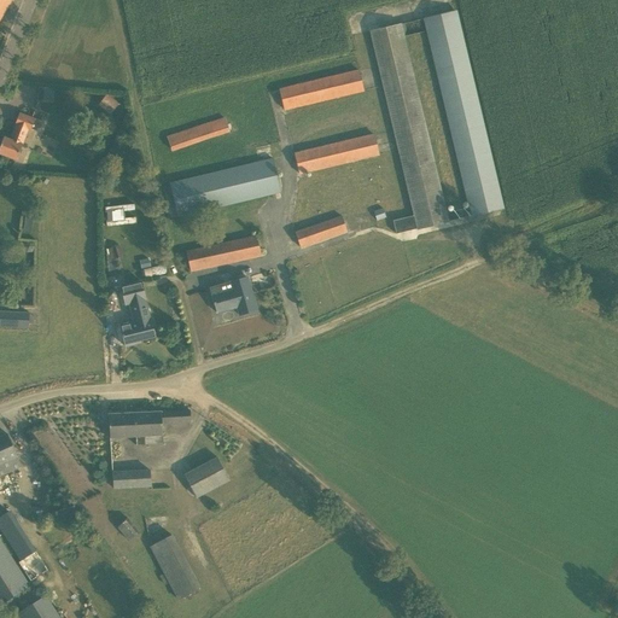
[(0,0),(0,19),(11,0),(0,0)]
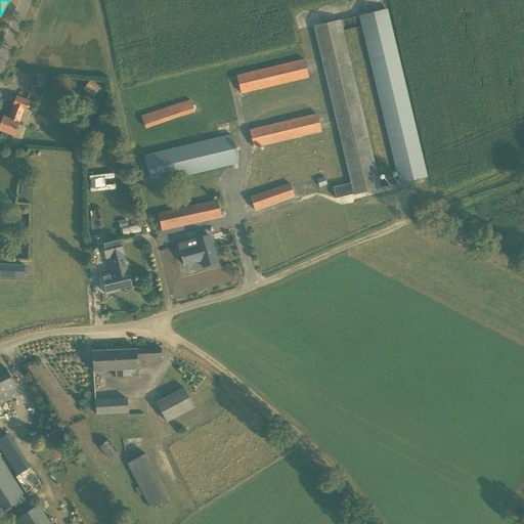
[(380,188),(400,183),(400,184),(426,177),(386,9),(359,16),(362,26),(398,176),(378,180),(343,32),(340,20),(313,27),(351,183),(333,187),(336,199),(340,198),(353,194),(380,188)]
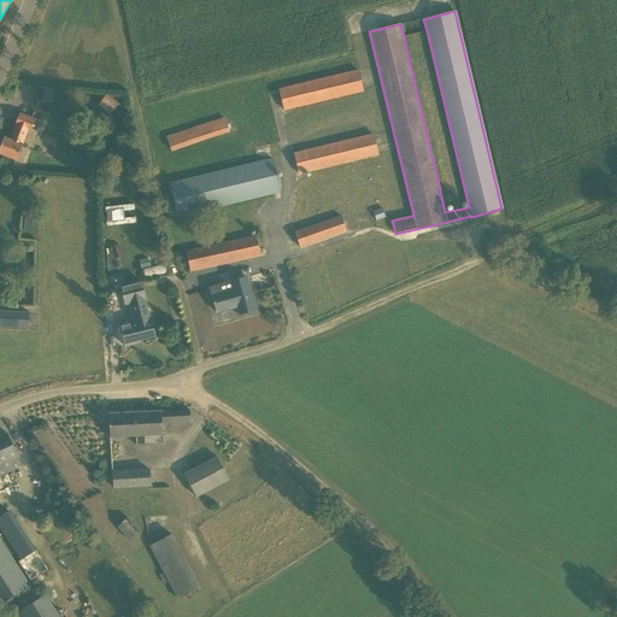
[(363,90),(358,71),(278,89),(283,110),(363,90)]
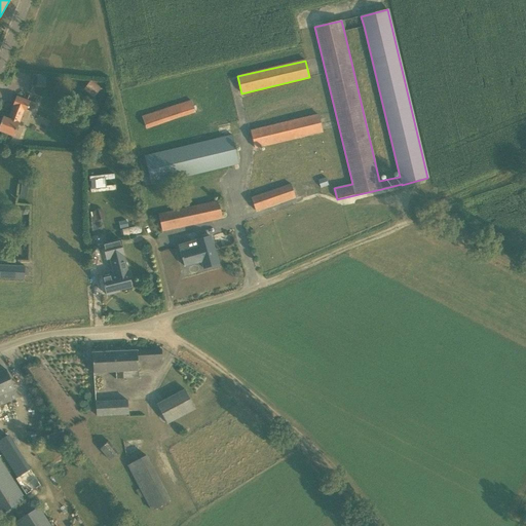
[(45,75),(32,74),(31,85),(45,86),(45,75)]
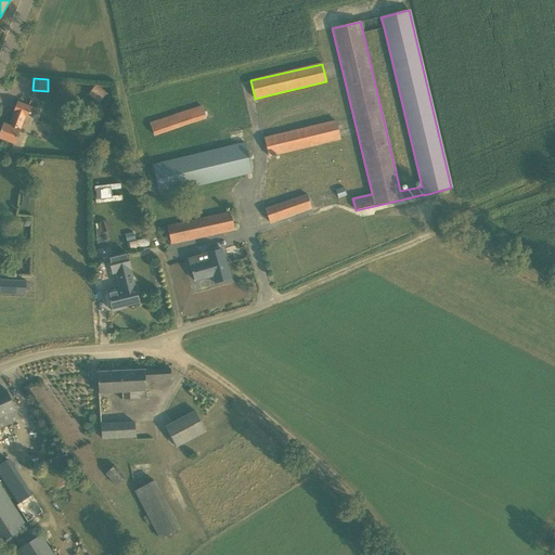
[(95,85),(88,94),(99,102),(106,93),(95,85)]
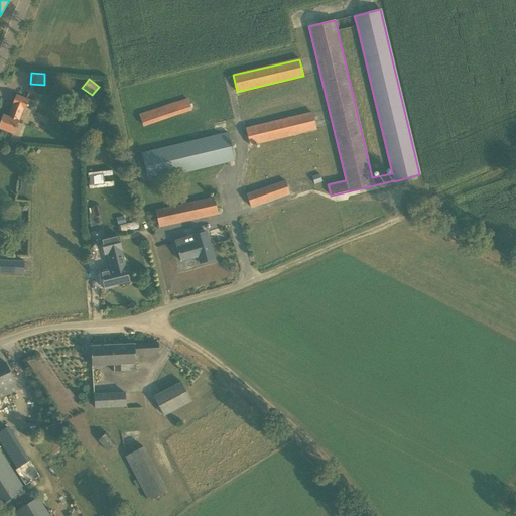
[(36,103),(29,100),(16,95),(12,104),(13,105),(8,117),(3,115),(0,121),(0,120),(0,128),(13,134),(18,121),(24,123),(29,109),(33,110),(36,103)]
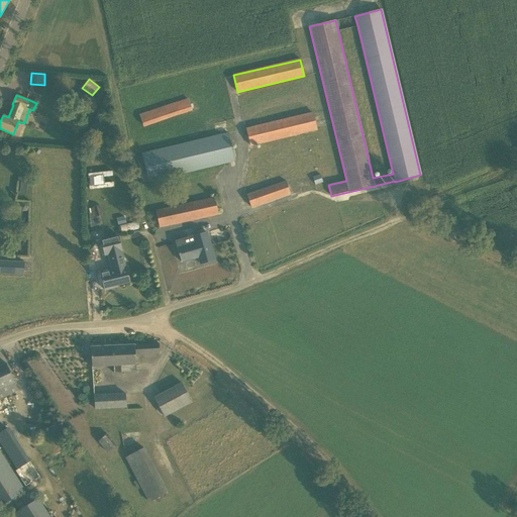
[(188,99),(149,112),(140,115),(143,125),(192,109),(188,99)]
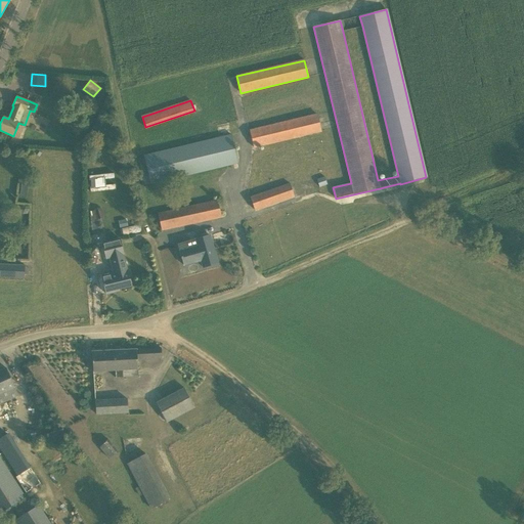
[(320,131),(316,115),(250,130),(254,147),(320,131)]
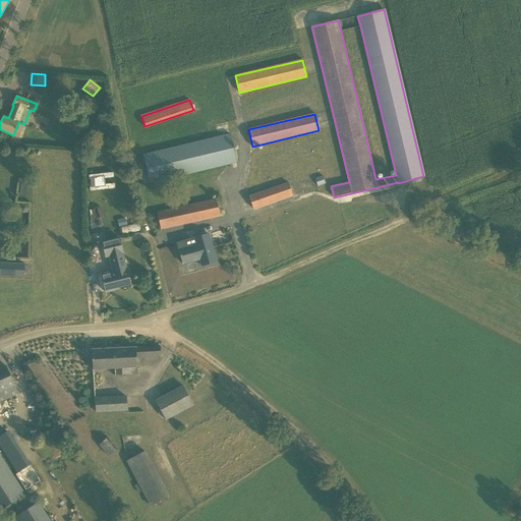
[(230,134),(142,155),(150,182),(237,162),(230,134)]
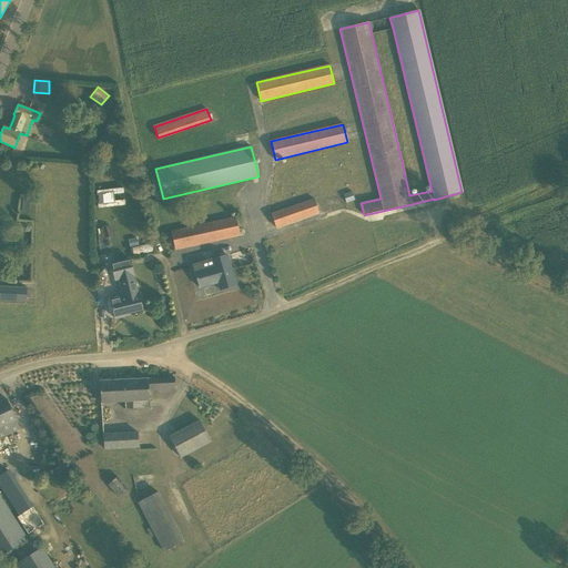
[(95,206),(122,205),(122,188),(94,189),(95,206)]
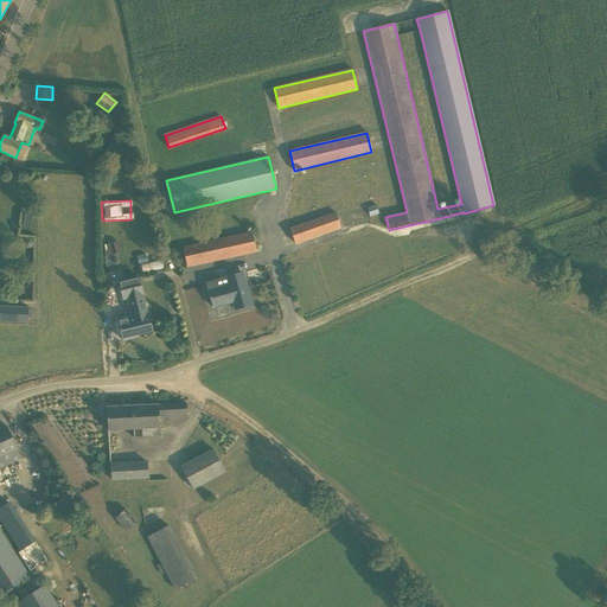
[(366,208),(370,217),(379,213),(376,204),(366,208)]
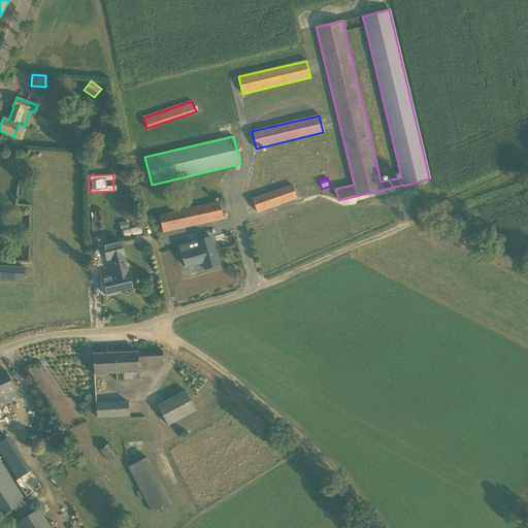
[(257,211),(296,198),(292,186),(253,199),(257,211)]
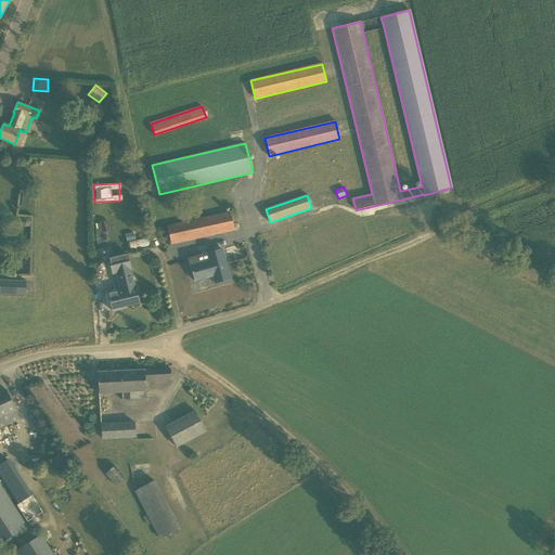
[(167,227),(170,243),(234,230),(231,213),(167,227)]
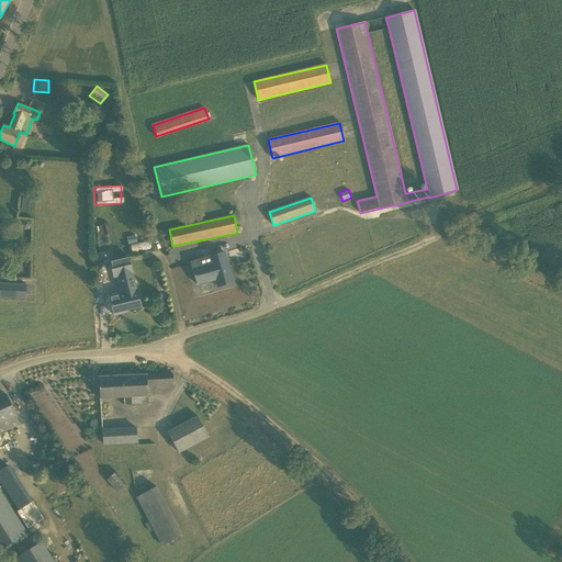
[(101,225),(103,236),(111,234),(109,223),(101,225)]
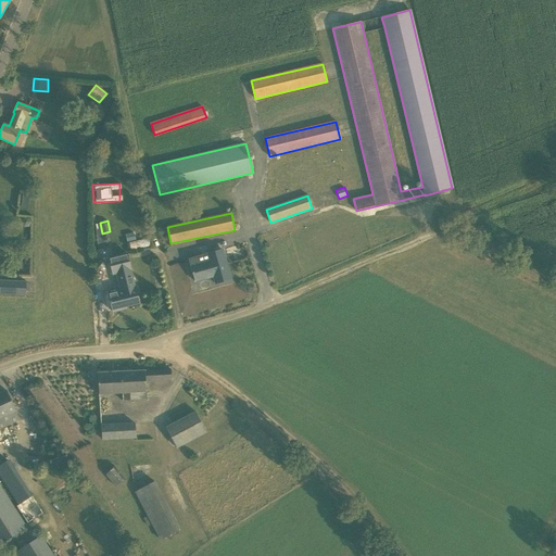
[(127,241),(128,249),(150,245),(149,238),(127,241)]
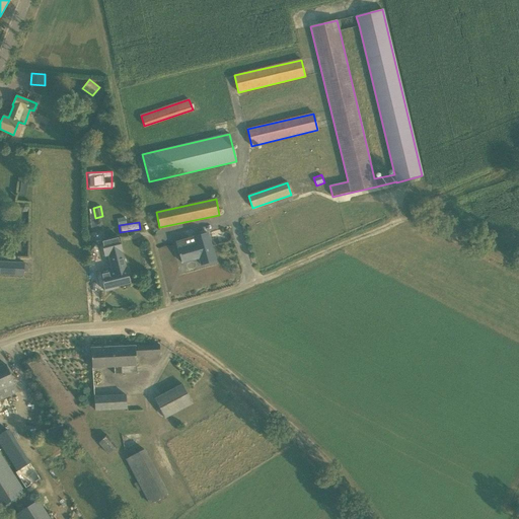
[(207,232),(175,241),(179,254),(180,256),(181,263),(195,260),(194,256),(199,255),(202,266),(215,262),(207,232)]
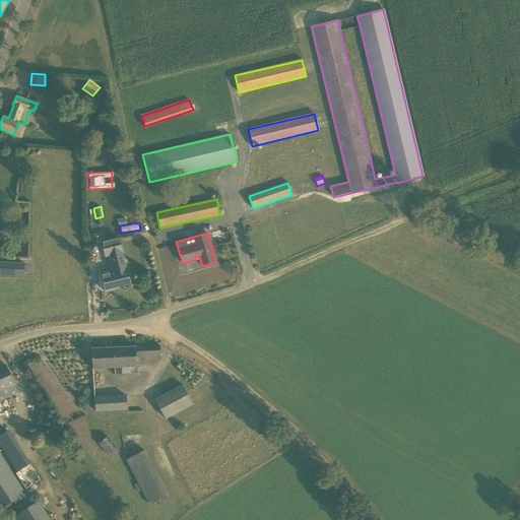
[(103,282),(105,291),(113,289),(113,287),(131,282),(127,268),(126,268),(122,252),(123,252),(119,237),(102,242),(105,256),(109,255),(113,271),(101,274),(103,282)]
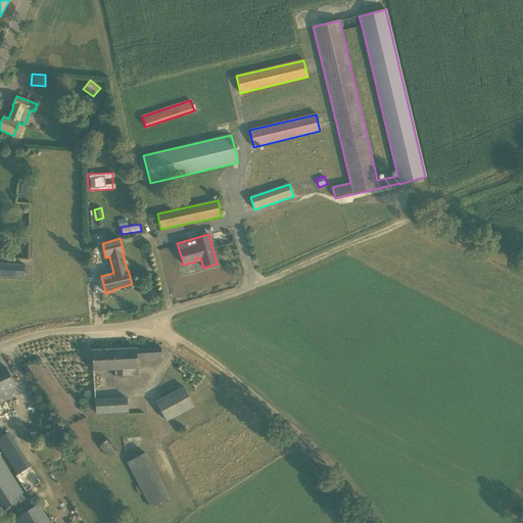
[(0,264),(0,276),(24,278),(25,265),(0,264)]
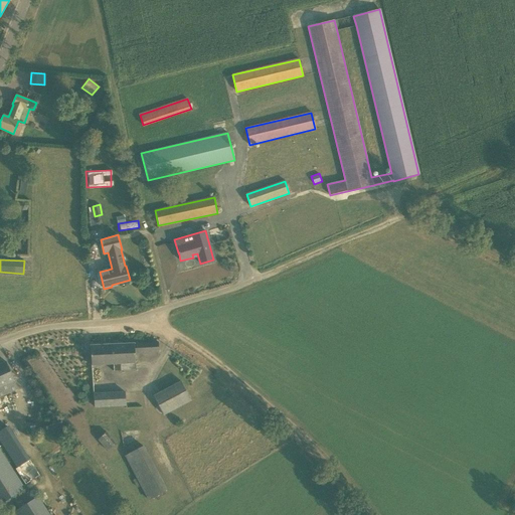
[(158,342),(91,345),(92,365),(113,364),(114,371),(136,370),(135,353),(159,352),(158,342)]
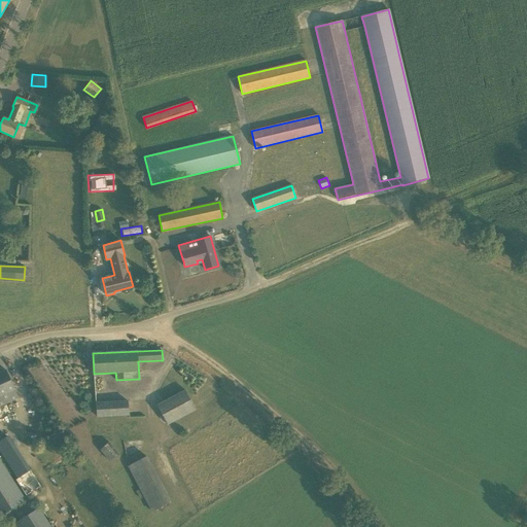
[(6,370),(0,372),(0,405),(19,397),(6,370)]
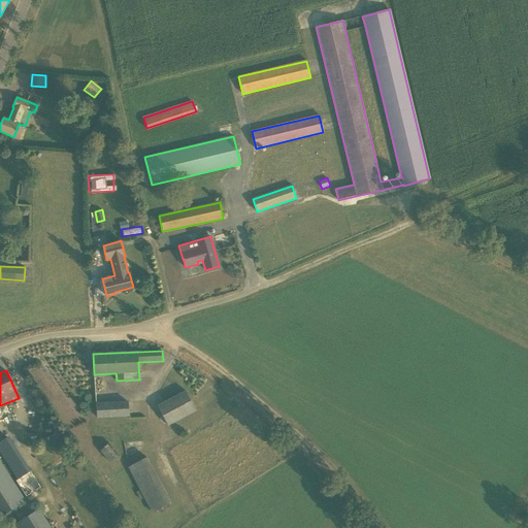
[(167,425),(196,410),(186,391),(157,406),(167,425)]
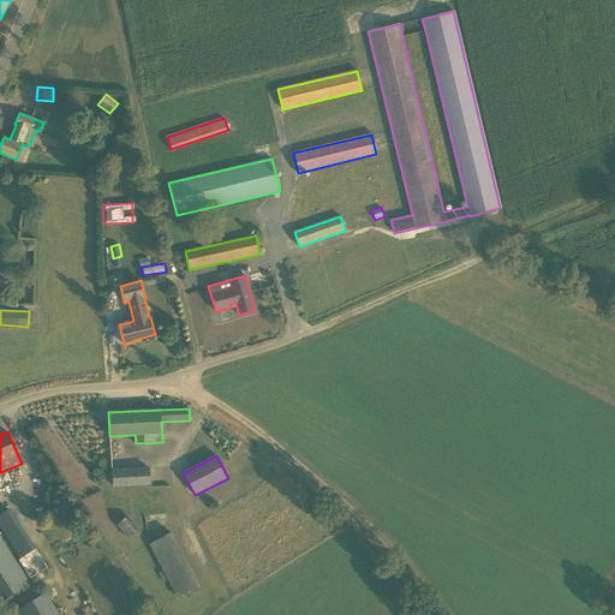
[(150,484),(149,467),(112,470),(112,487),(150,484)]
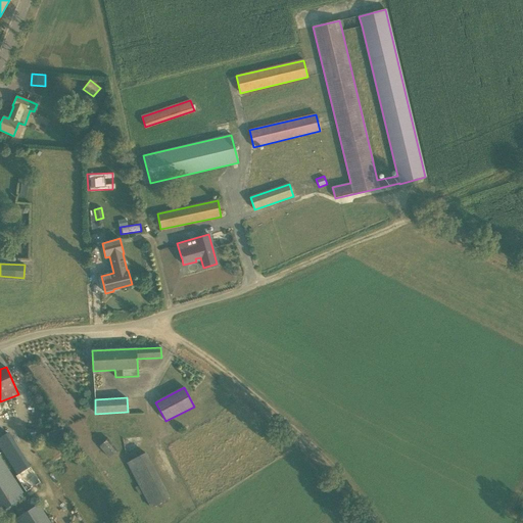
[(98,446),(109,459),(117,452),(106,439),(98,446)]
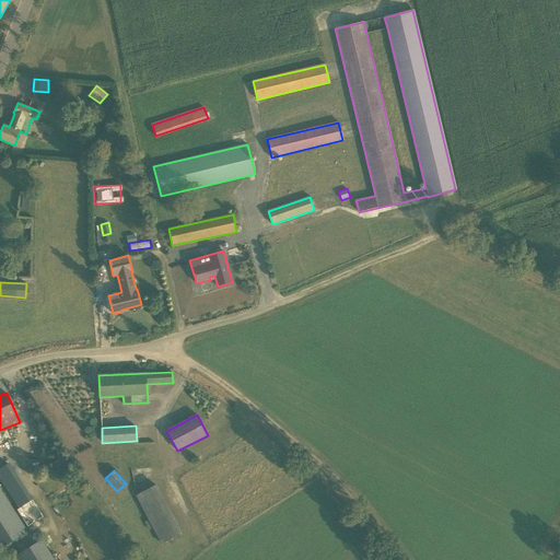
[(153,483),(133,493),(159,544),(178,534),(153,483)]
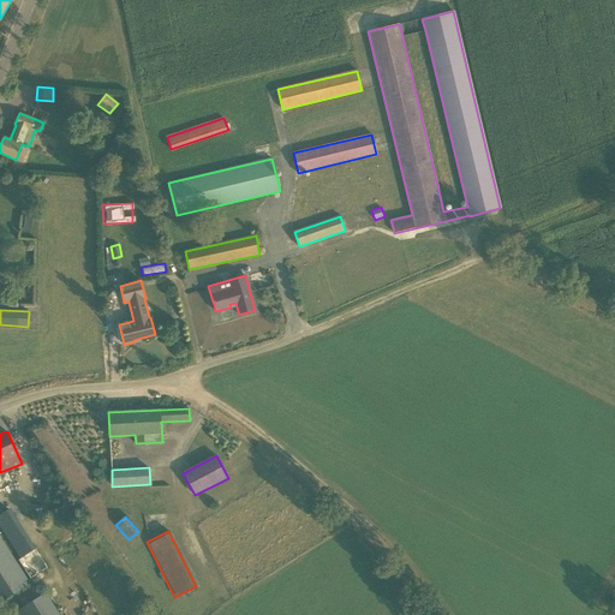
[(0,536),(0,602),(27,585),(30,583),(0,536)]
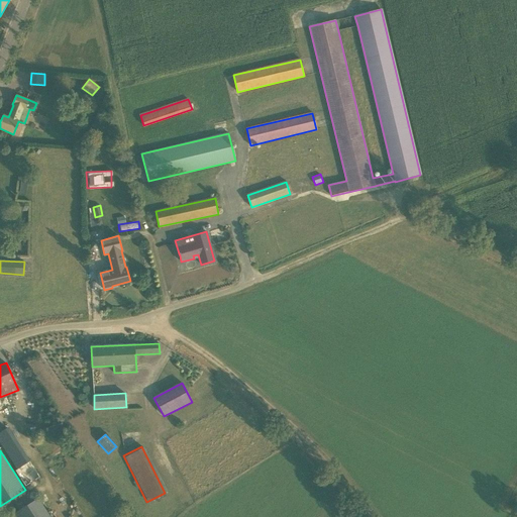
[(16,470),(14,471),(24,487),(39,478),(29,461),(16,470)]
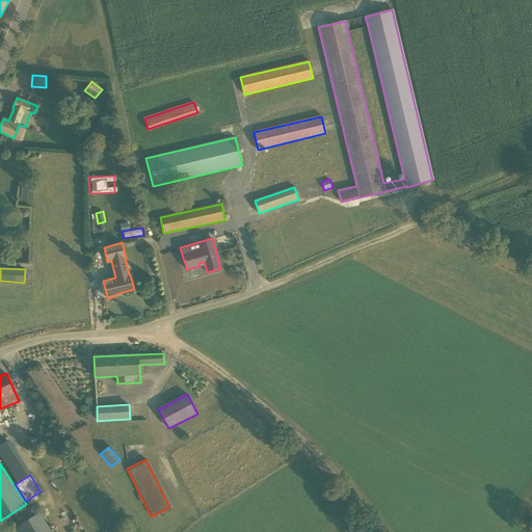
[(56,531),(47,516),(44,520),(40,513),(16,528),(12,530),(12,531),(56,531)]
